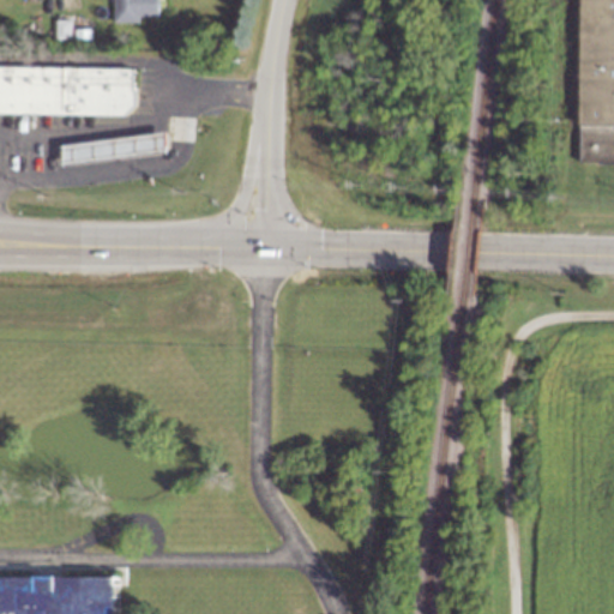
[(114,0),(114,22),(140,23),(140,16),(160,17),(158,0),(114,0)]
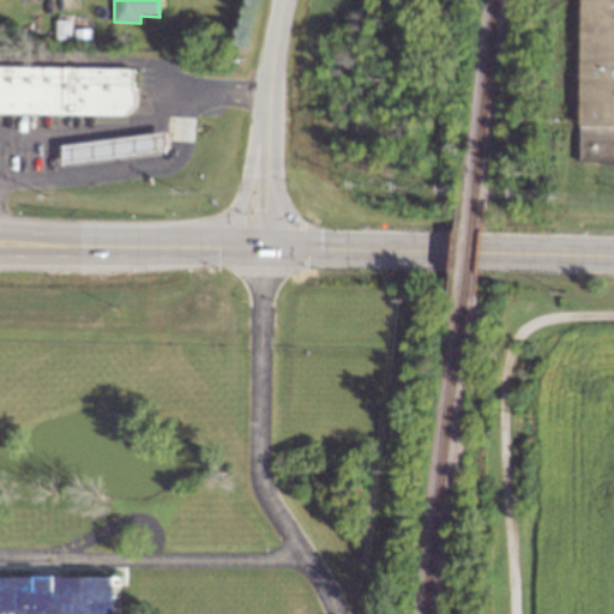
[(613,0),(581,0),(579,162),(613,162),(613,0)]
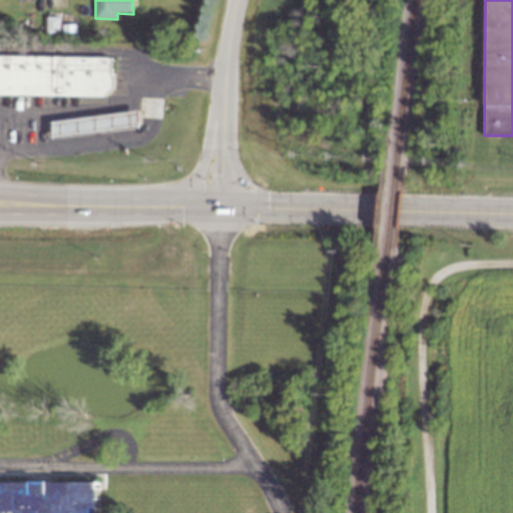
[(60,32),(59,17),(48,17),(48,32),(60,32)]
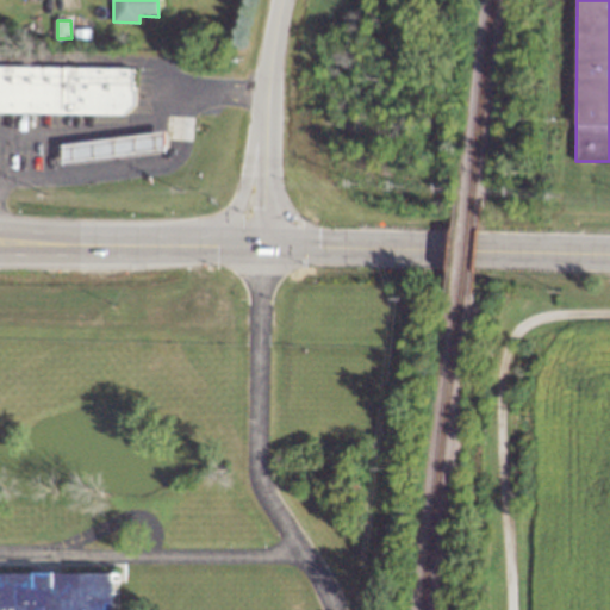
[(0,66),(135,68),(134,104),(124,114),(0,112),(0,66)]
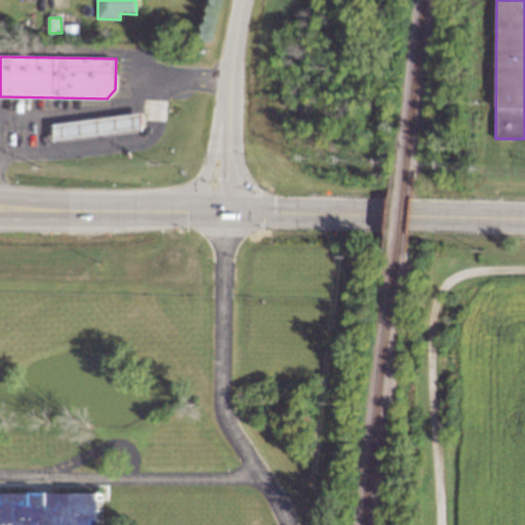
[(143,113),(54,124),(54,142),(144,130),(143,113)]
